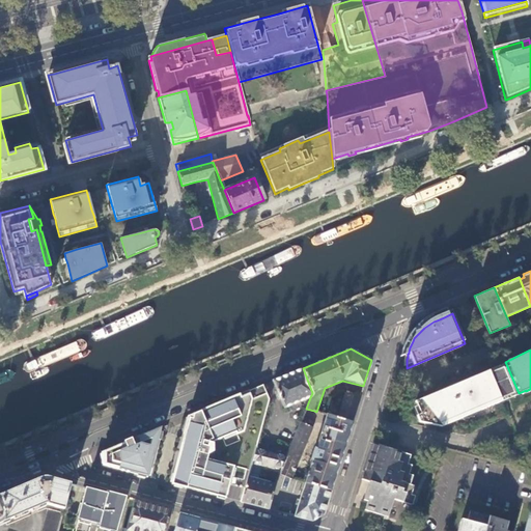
[(444,425),(519,393),(506,364),(462,385),(447,391),(446,388),(417,401),(416,401),(421,413),(425,422),(444,425)]
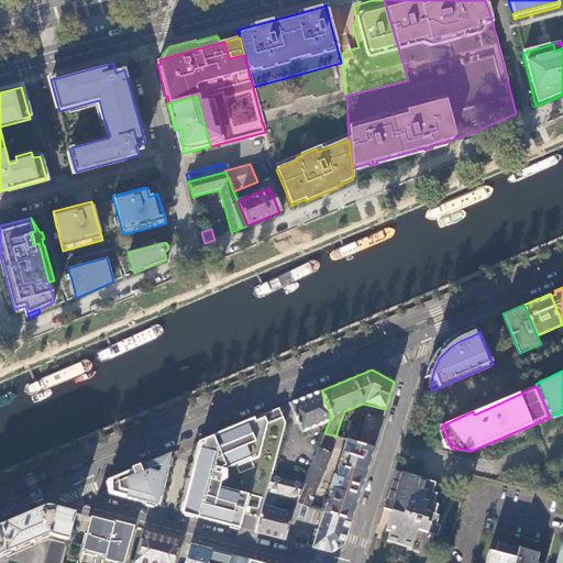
[(331,417),(321,390),(288,405),(301,433),(309,430),(310,433),(313,434),(317,433),(318,429),(317,427),(329,421),(331,417)]
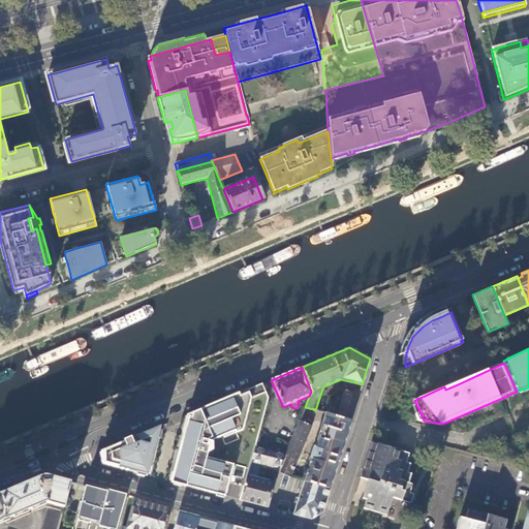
[(261,384),(189,414),(172,483),(226,497),(229,484),(244,487),(247,475),(248,473),(250,463),(254,447),(268,398),(261,384)]
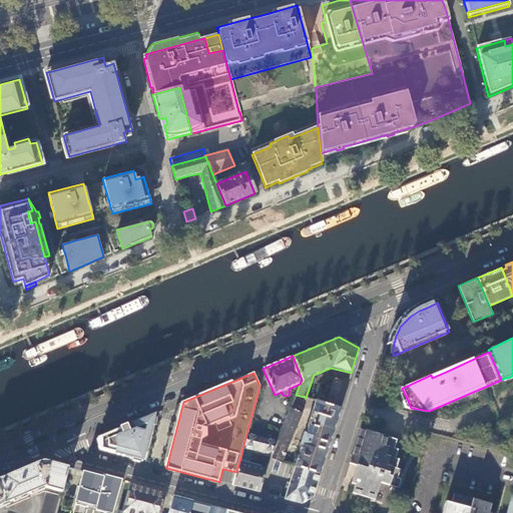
[(331,389),(345,393),(348,384),(334,380),(331,389)]
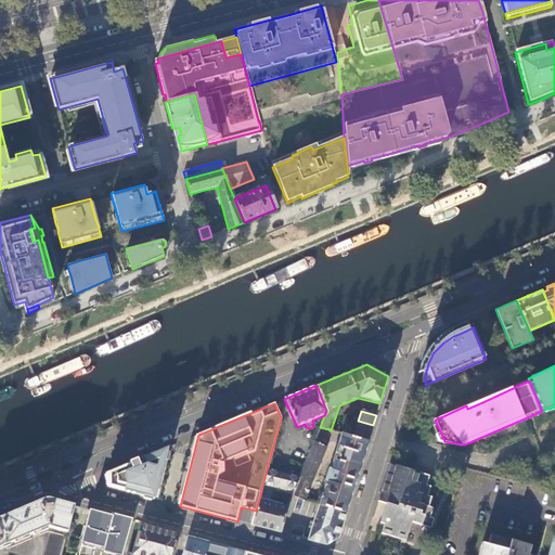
[(373,425),(358,421),(355,428),(370,434),(373,425)]
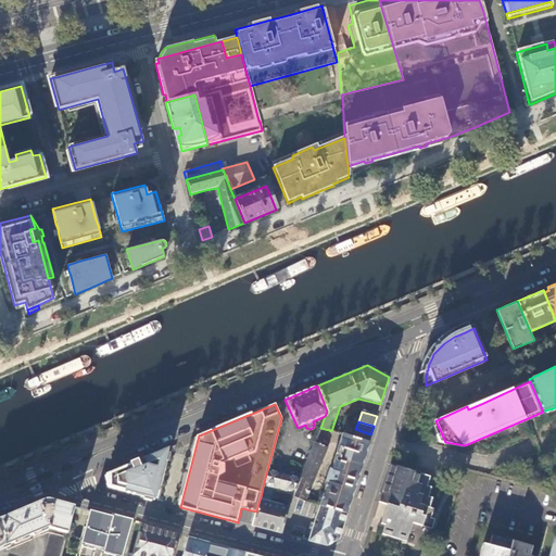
[(353,439),(368,443),(370,434),(355,429),(353,439)]
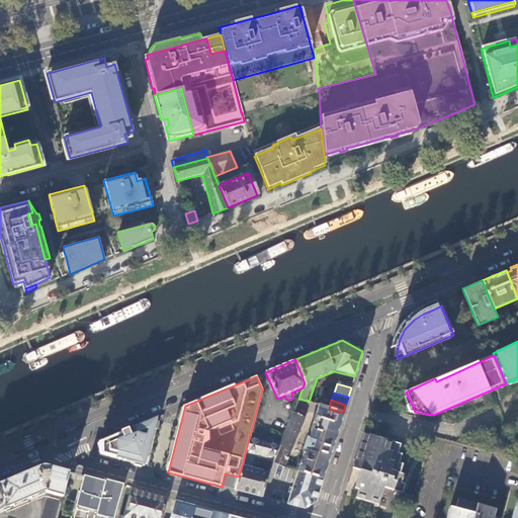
[(297,470),(322,479),(343,413),(329,409),(318,405),(308,437),(306,437),(303,449),(304,449),(297,470)]
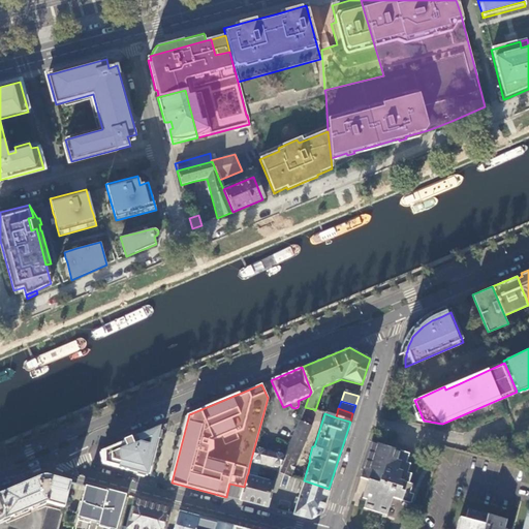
[(311,419),(302,415),(299,421),(311,426),(313,422),(311,419)]
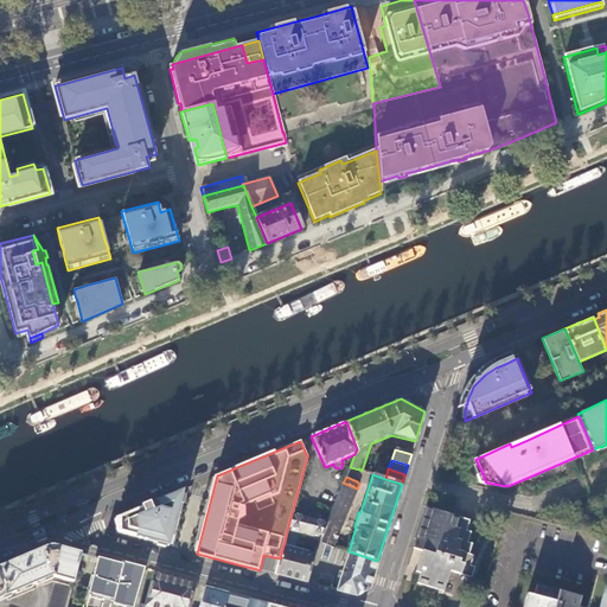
[(357,489),(343,483),(331,512),(344,518),(357,489)]
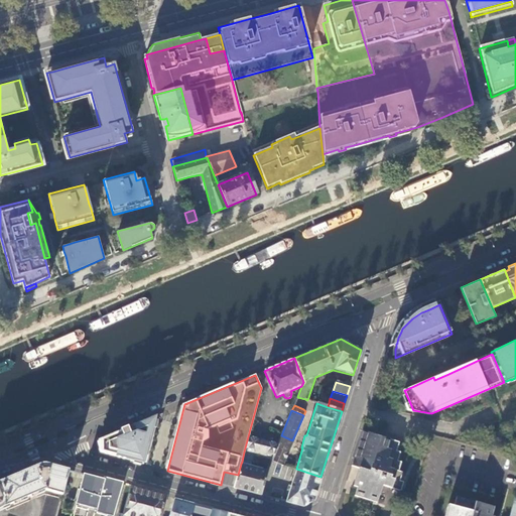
[(143,464),(155,416),(99,440),(100,453),(143,464)]
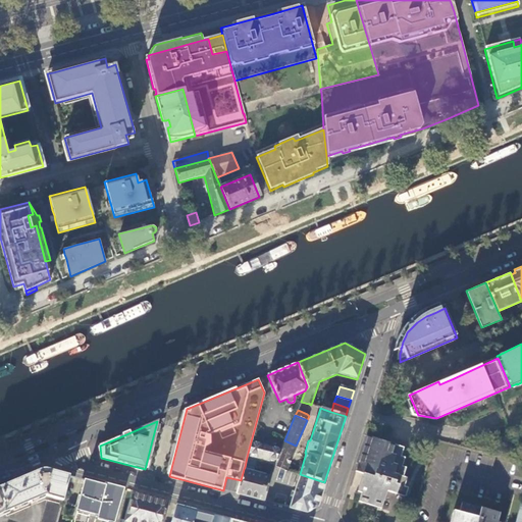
[(401,451),(366,438),(355,473),(362,475),(357,492),(360,493),(358,502),(379,509),(384,492),(403,498),(405,489),(402,488),(404,480),(401,479),(404,470),(400,468),(402,460),(399,459),(401,451)]
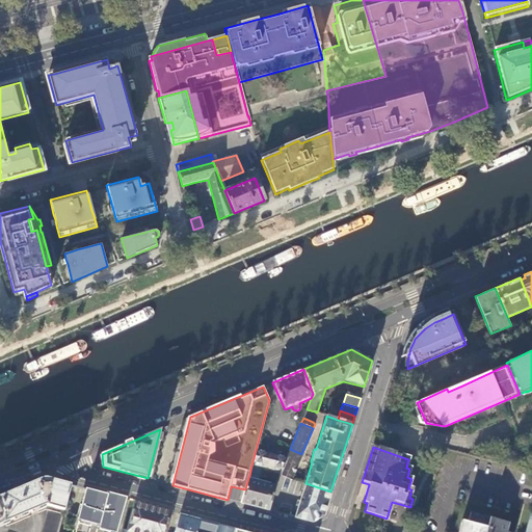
[(301,454),(290,449),(287,458),(280,473),(280,474),(291,479),(301,454)]
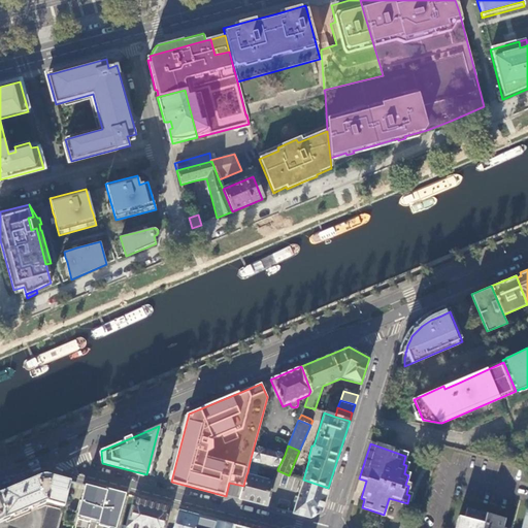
[(277,469),(285,455),(254,447),(250,462),(254,463),(277,469)]
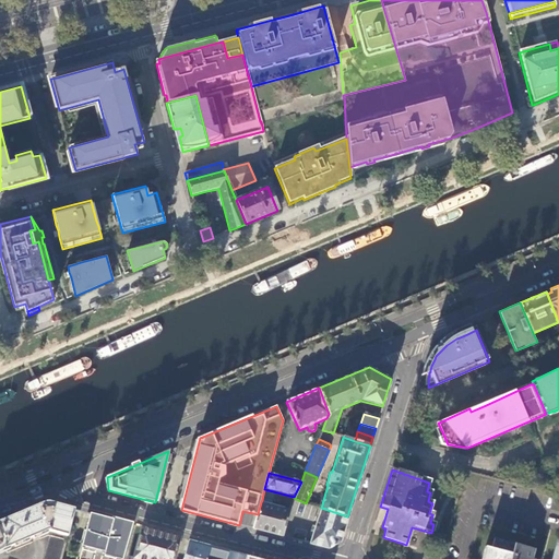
[(60,558),(73,509),(49,503),(47,502),(45,502),(43,503),(0,521),(0,550),(47,531),(58,534),(57,537),(50,536),(44,558),(60,558)]
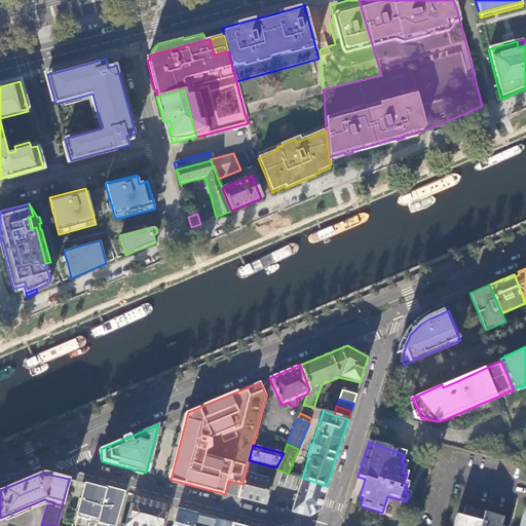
[(242,484),(239,497),(265,504),(271,480),(246,473),(242,484)]
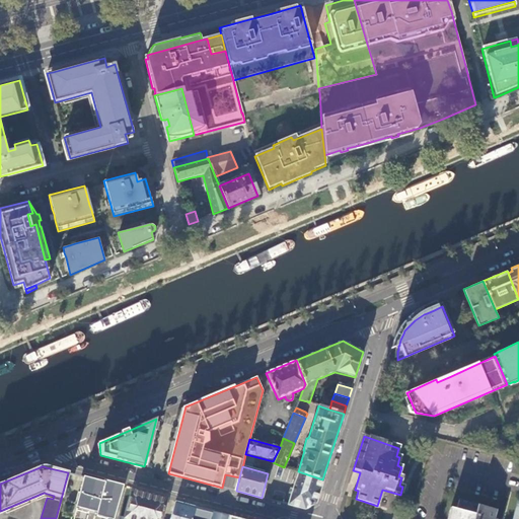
[(298,471),(287,505),(304,509),(315,503),(322,479),(298,471)]
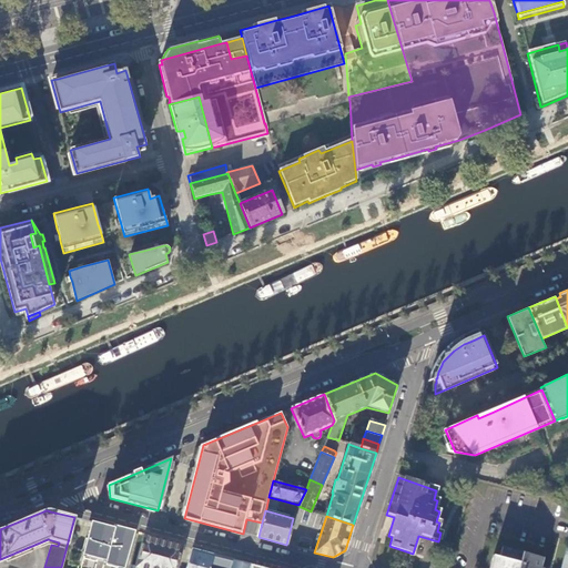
[(134,534),(120,529),(120,531),(92,524),(85,548),(83,556),(104,560),(104,561),(125,567),(134,534)]
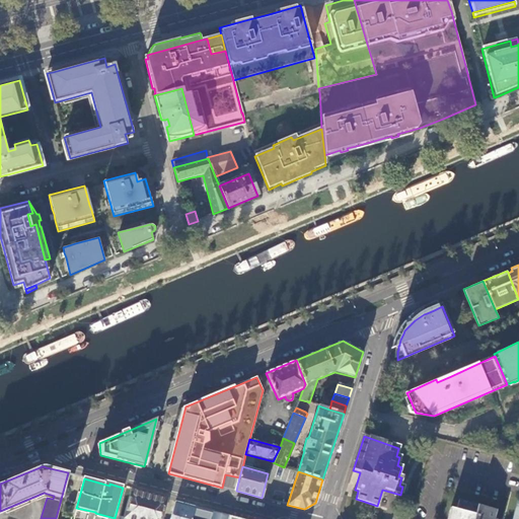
[(161,518),(167,499),(132,490),(124,517),(119,516),(118,518),(161,518)]
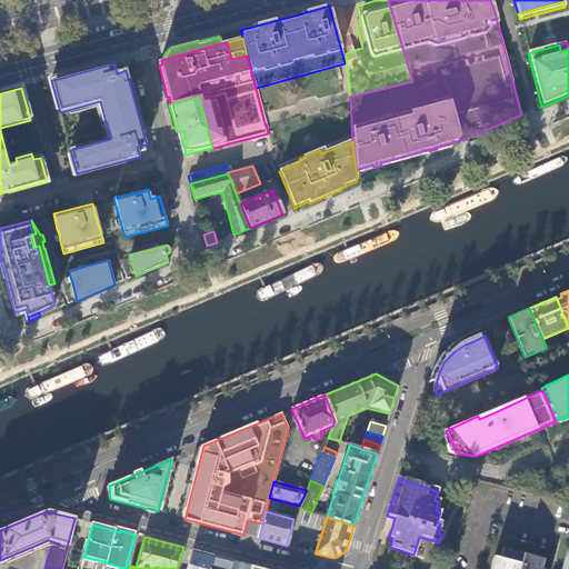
[(427,559),(430,550),(420,546),(416,555),(427,559)]
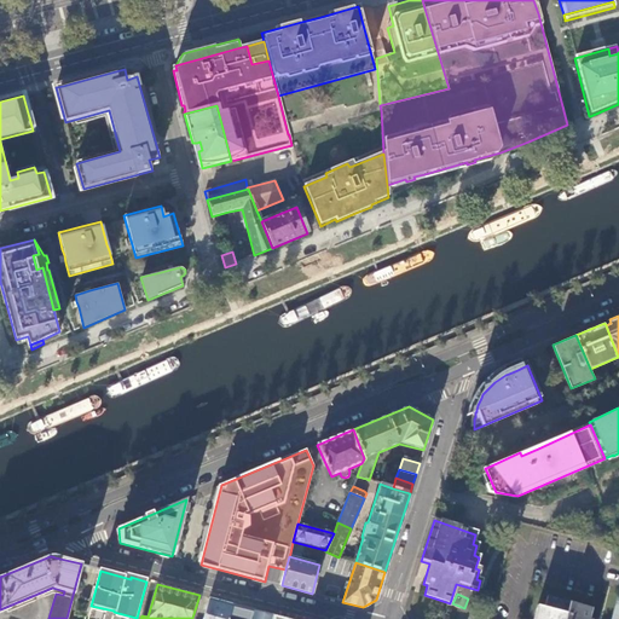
[(532,618),(588,618),(591,608),(547,596),(543,608),(536,606),(532,618)]
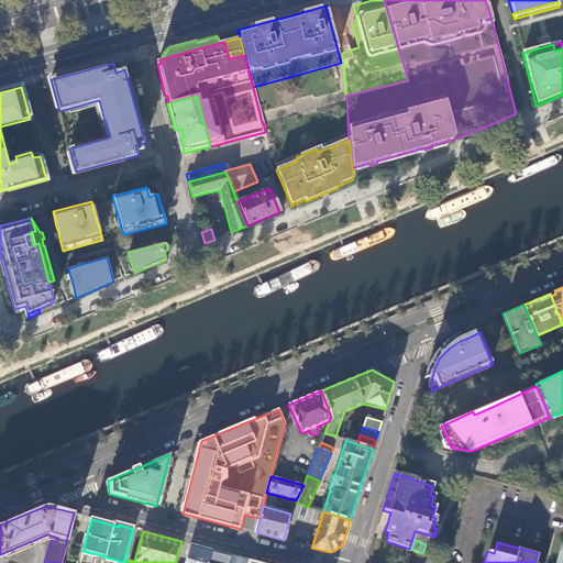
[(207,562),(211,549),(189,543),(184,562),(207,562)]
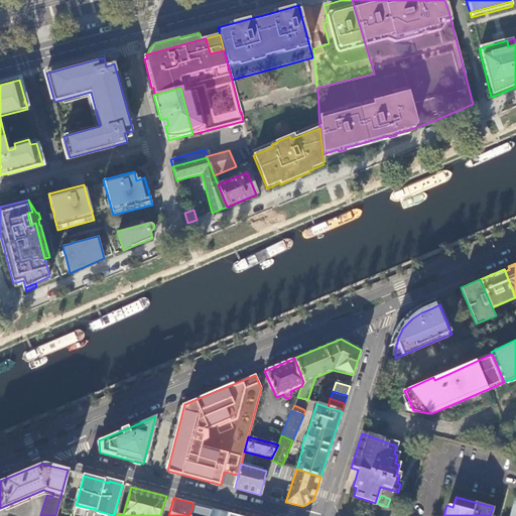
[(208,515),(211,508),(194,503),(189,515),(208,515)]
